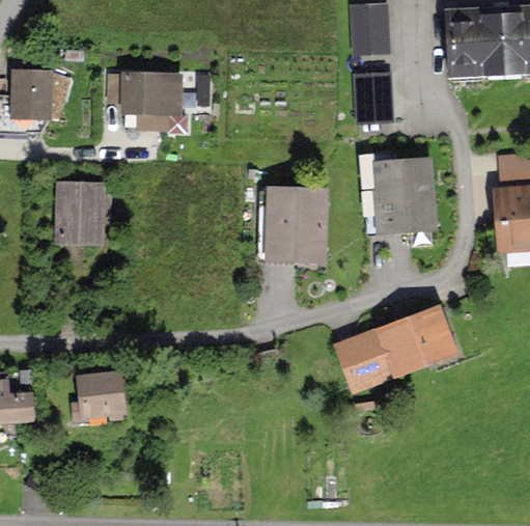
[(386,3),(351,4),(352,55),(387,54),(386,3)]
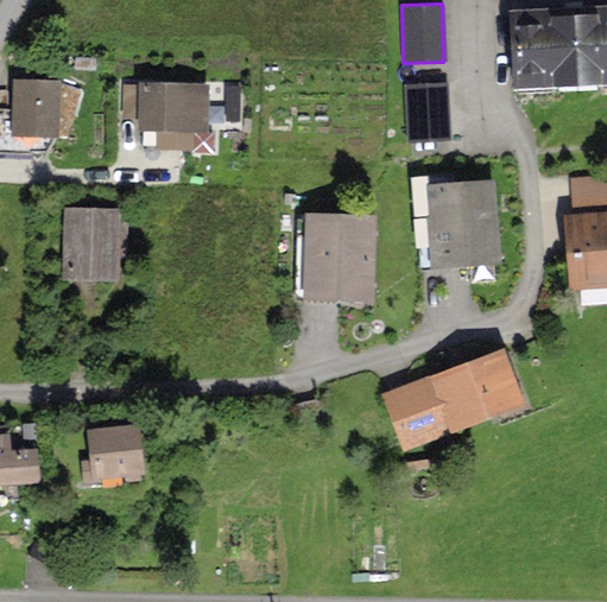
[(606,7),(510,13),(513,89),(606,83),(606,7)]
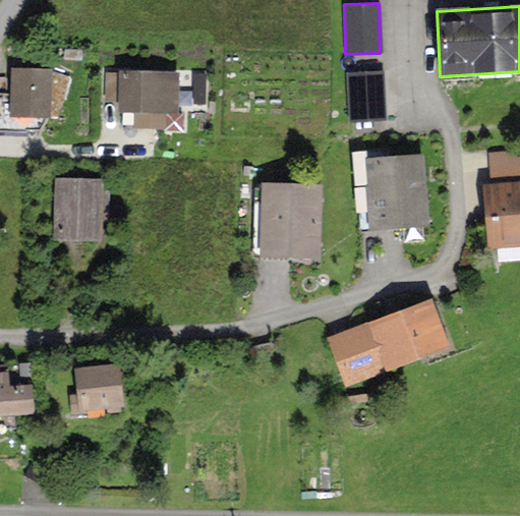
[(71,74),(52,69),(10,68),(9,117),(51,118),(51,111),(59,112),(71,74)]
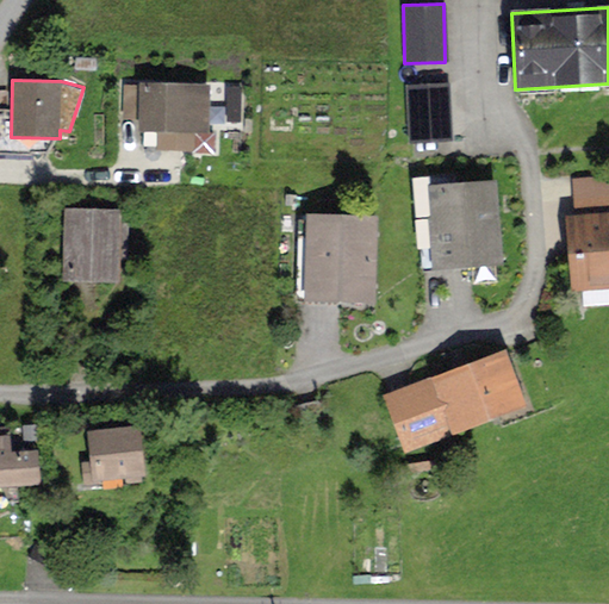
[(451,136),(447,81),(405,83),(409,139),(451,136)]
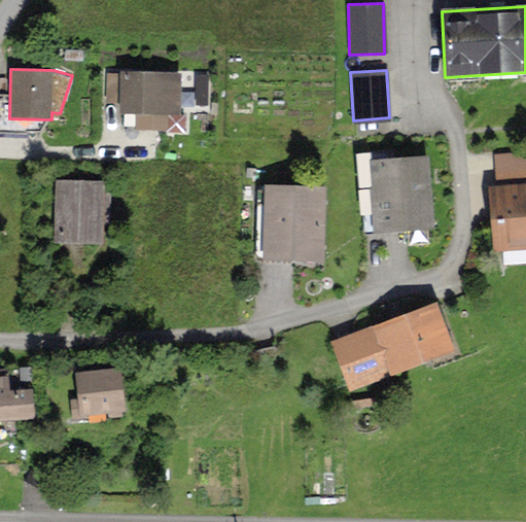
[(118,103),(119,72),(105,71),(105,103),(118,103)]
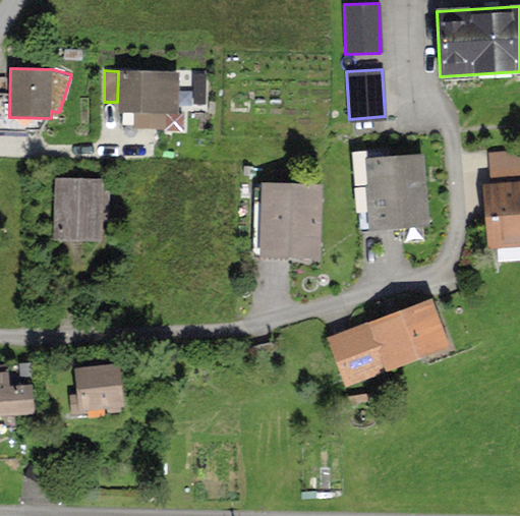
[(178,72),(118,71),(117,102),(117,113),(133,114),(133,127),(164,128),(164,113),(176,114),(178,72)]
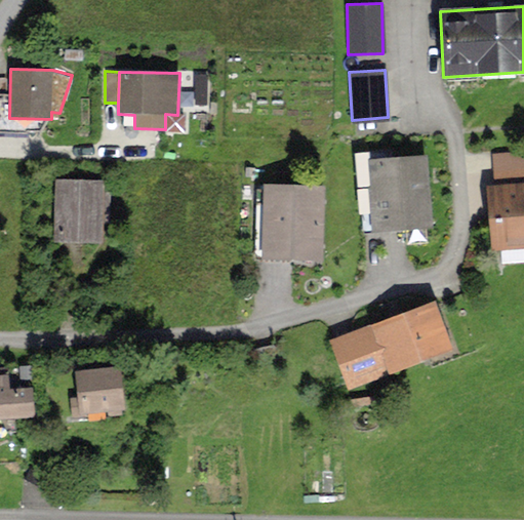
[(432,227),(427,155),(392,158),(391,147),(357,150),(362,232),(432,227)]
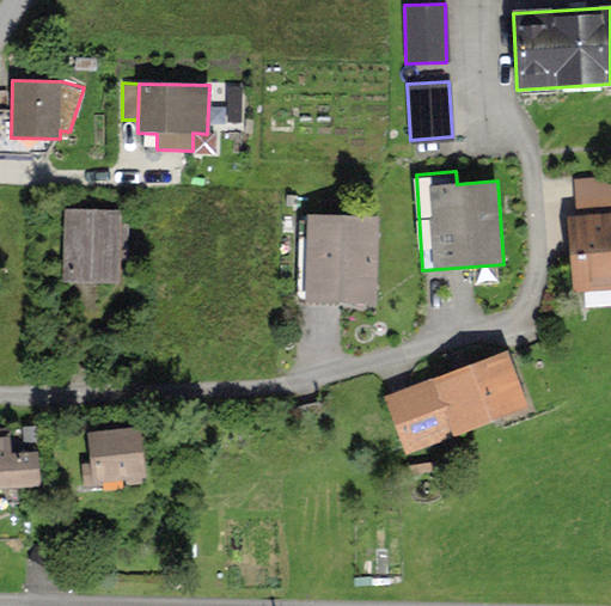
[(610,173),(573,176),(576,215),(610,213),(610,173)]
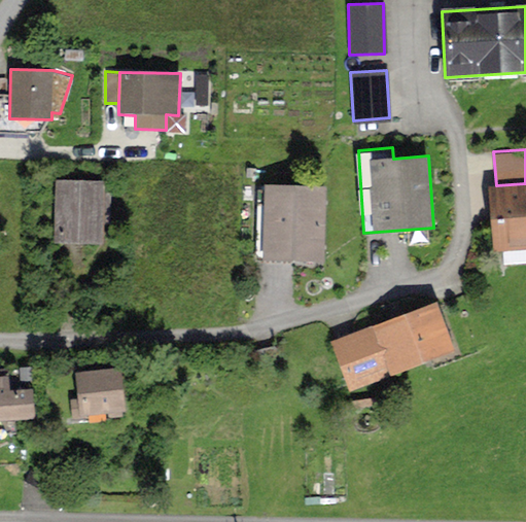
[(103,181),(56,180),(54,238),(102,239),(103,214),(110,215),(110,192),(103,192),(103,181)]
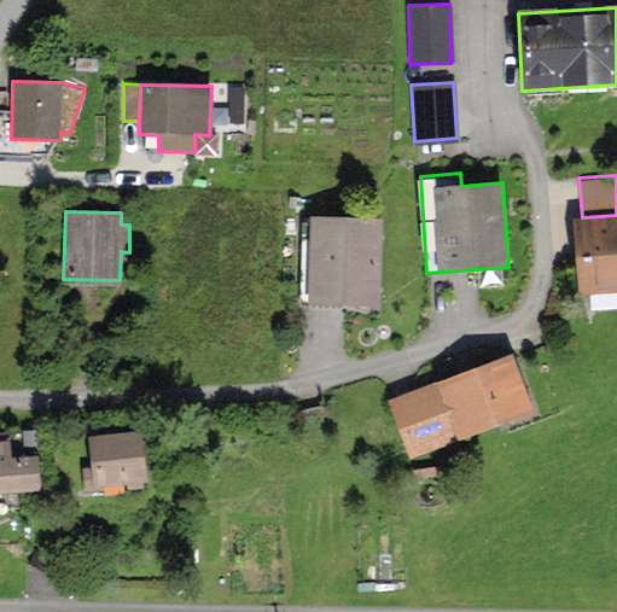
[(616,215),(582,217),(572,219),(577,292),(616,289),(616,215)]
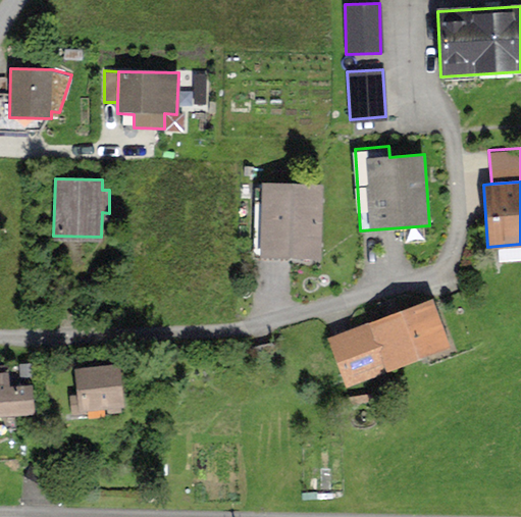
[(323,186),(263,184),(260,256),(321,258),(323,186)]
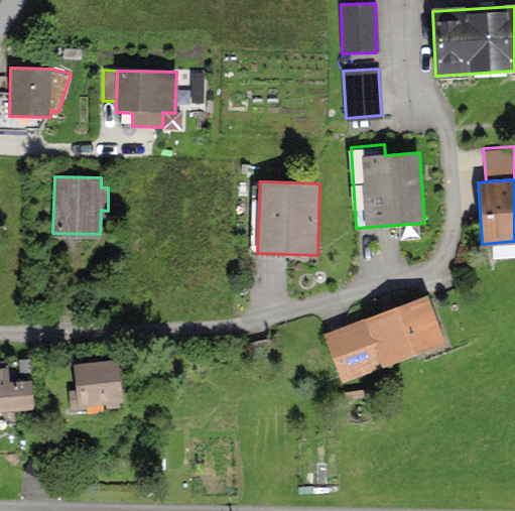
[(427,296),(364,318),(382,369),(445,346),(427,296)]
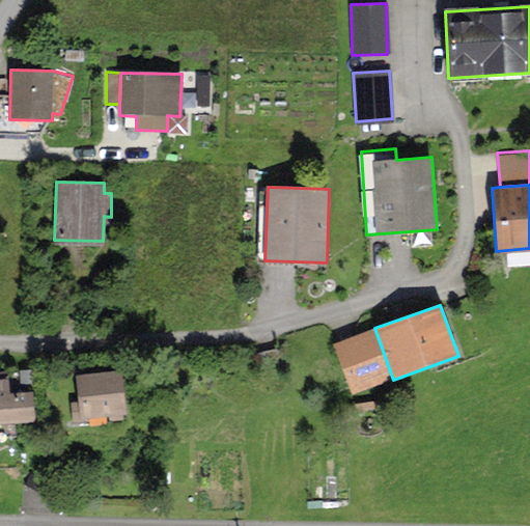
[(393,380),(374,328),(333,343),(352,394),(393,380)]
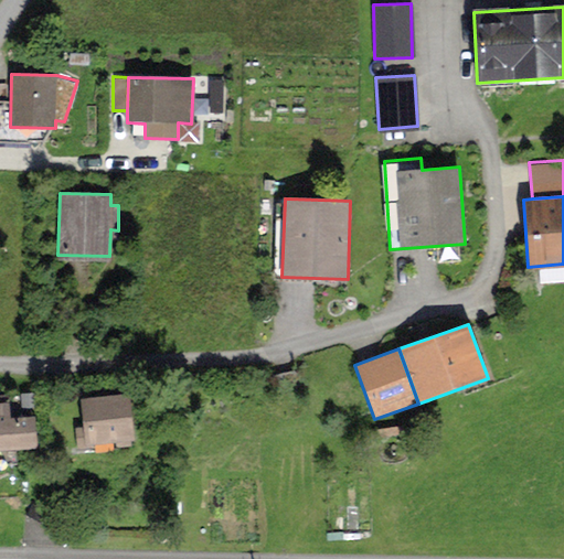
[(36,390),(21,390),(21,407),(36,407),(36,390)]
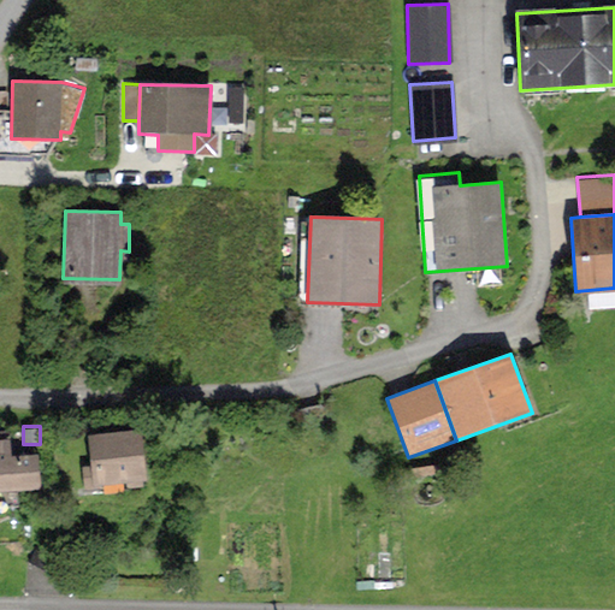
[(141,431),(89,436),(92,461),(81,462),(83,486),(146,480),(141,431)]
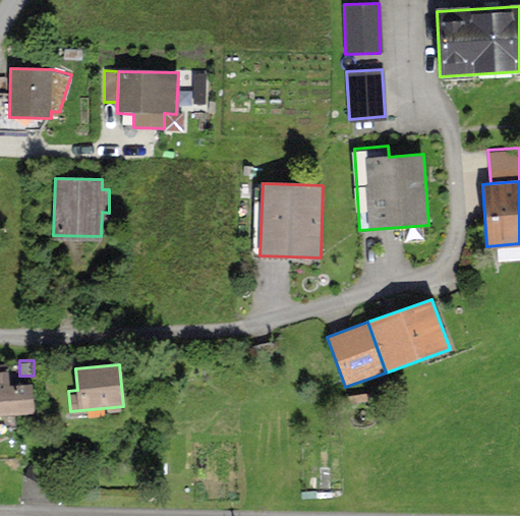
[(0,416),(35,413),(33,383),(8,385),(7,370),(0,370),(0,416)]
